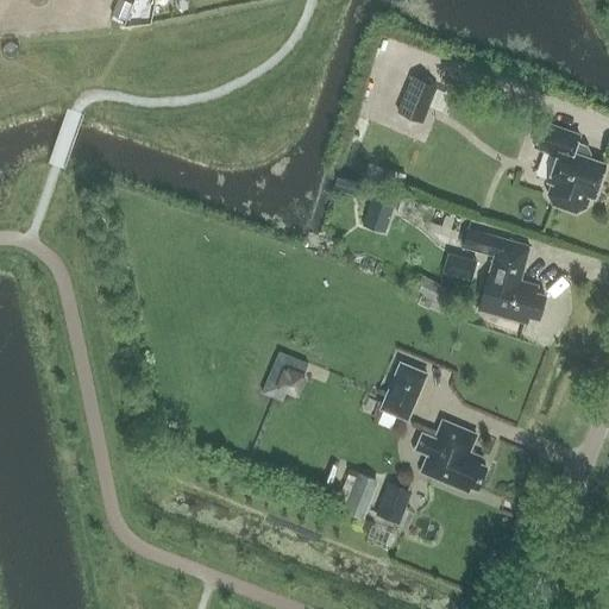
[(396,113),(421,123),(428,107),(441,113),(450,94),(435,88),(435,87),(412,76),(396,113)]
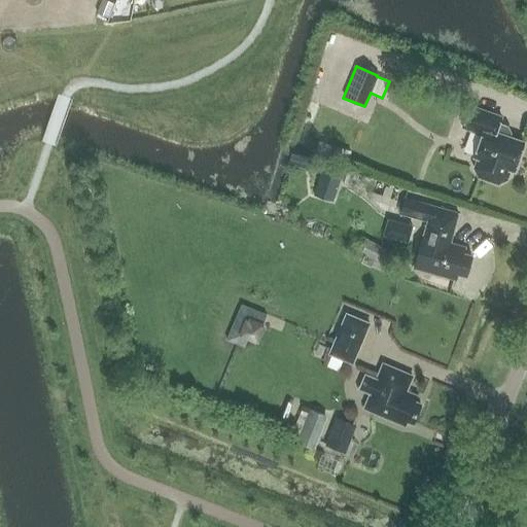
[(473,157),(477,159),(473,168),(478,177),(497,183),(506,179),(510,170),(513,171),(523,142),(495,132),(500,116),(469,106),(462,128),(482,134),(473,157)]
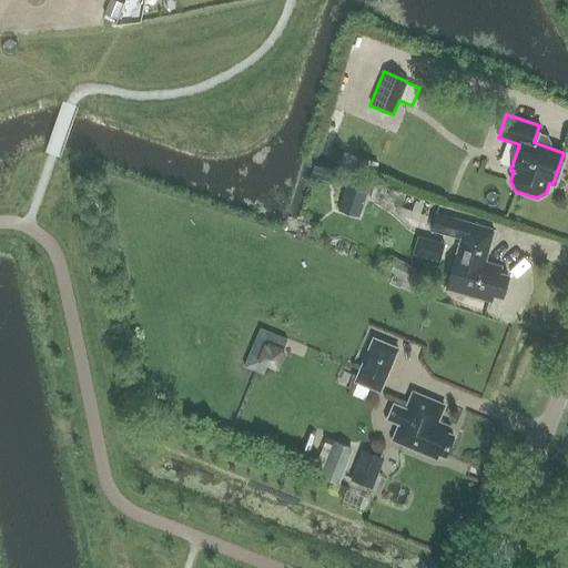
[(347,179),(337,211),(359,217),(368,185),(347,179)]
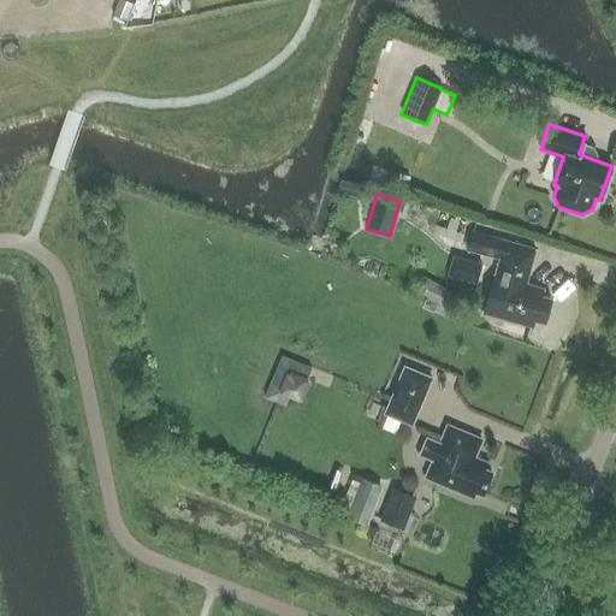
[(466,250),(498,260),(484,313),(533,327),(534,320),(544,323),(551,298),(542,296),(543,289),(525,284),(535,249),(505,241),(472,231),(466,250)]
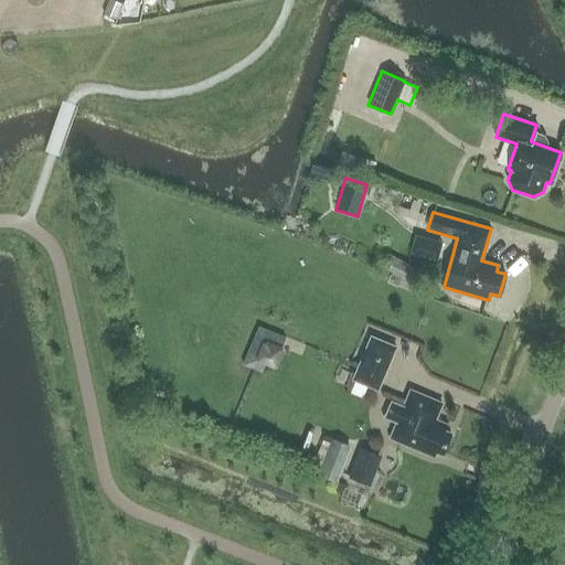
[(416,249),(437,256),(444,240),(422,232),(416,249)]
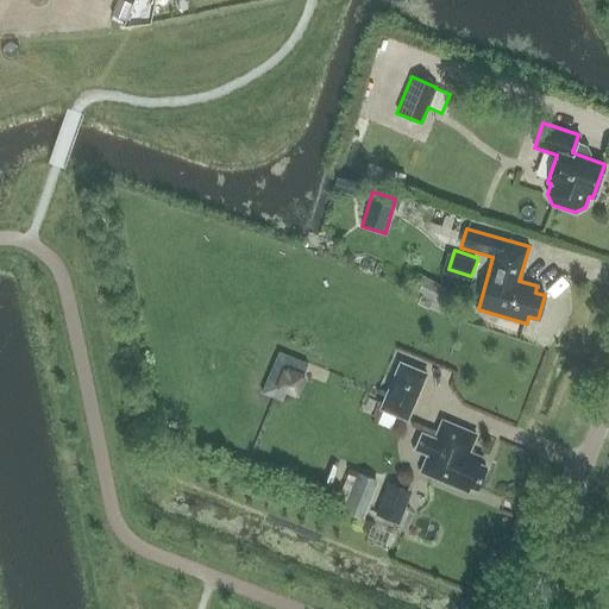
[(453,292),(424,278),(416,294),(447,307),(453,292)]
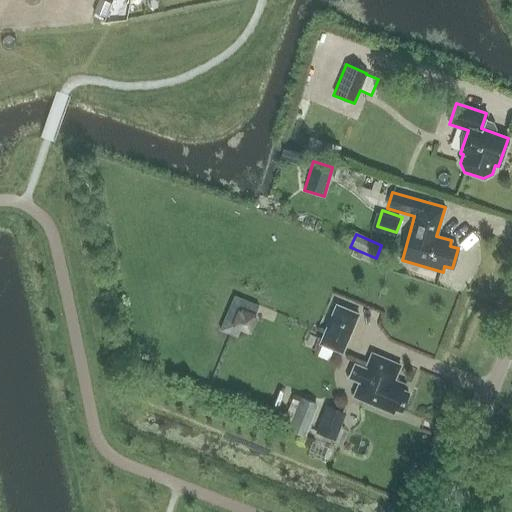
[(226,325),(251,337),(266,304),(240,293),(226,325)]
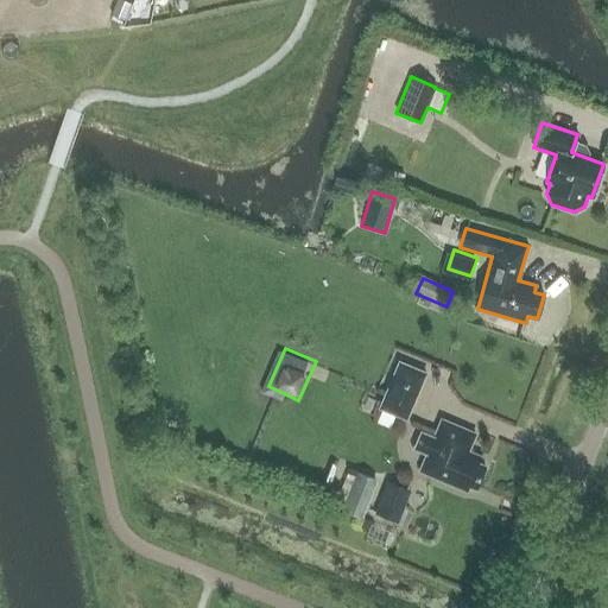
[(406,422),(426,373),(398,361),(378,410),(406,422)]
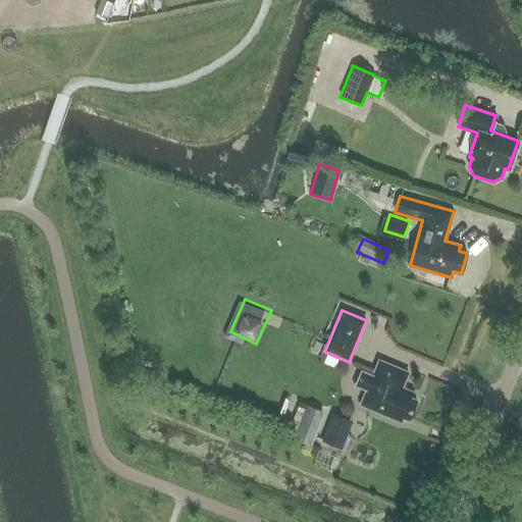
[(379,361),(373,375),(360,370),(354,386),(366,392),(360,405),(400,421),(402,416),(408,419),(416,400),(410,398),(412,393),(402,388),(408,373),(379,361)]
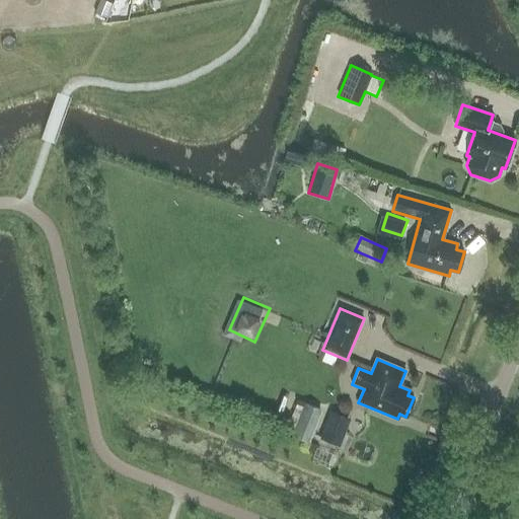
[(305,442),(318,409),(304,403),(291,436),(305,442)]
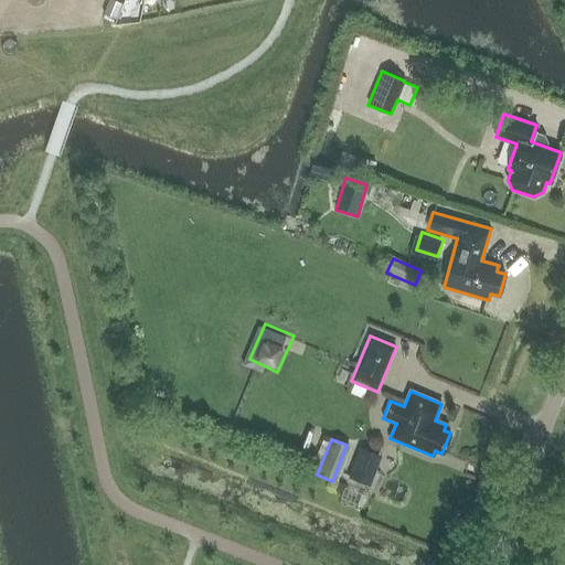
[(348,478),(370,487),(382,456),(359,448),(348,478)]
